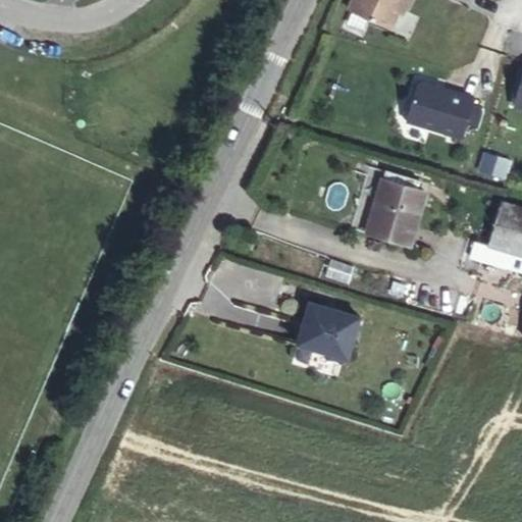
[(403,0),(353,0),(349,9),(390,29),(399,11),(403,0)]
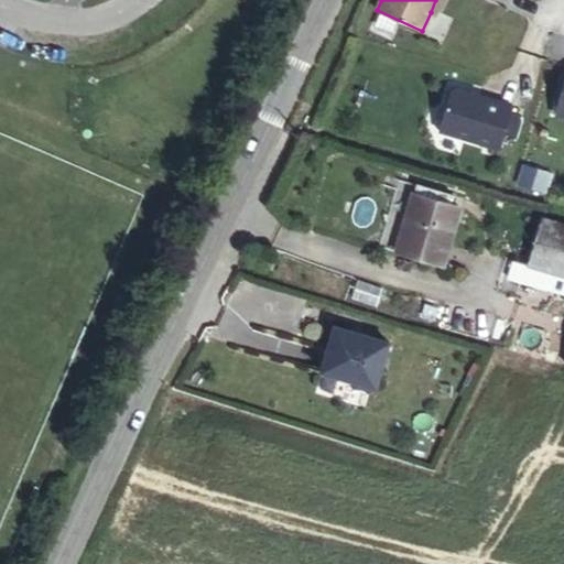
[(435,0),(431,12),(435,14),(441,0),(435,0)]
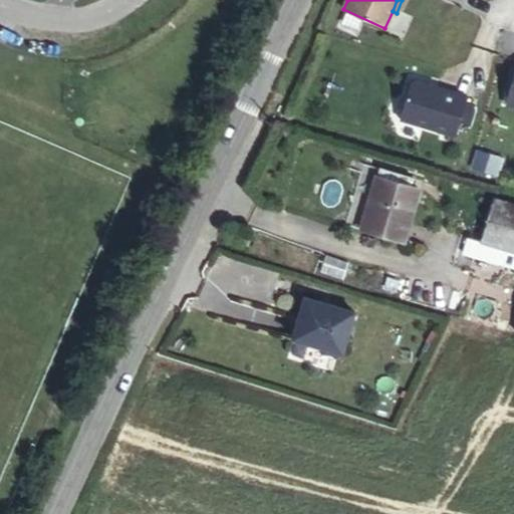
[(411,83),(400,119),(456,136),(467,96),(439,87),(438,89),(429,86),(429,84),(416,80),(411,83)]
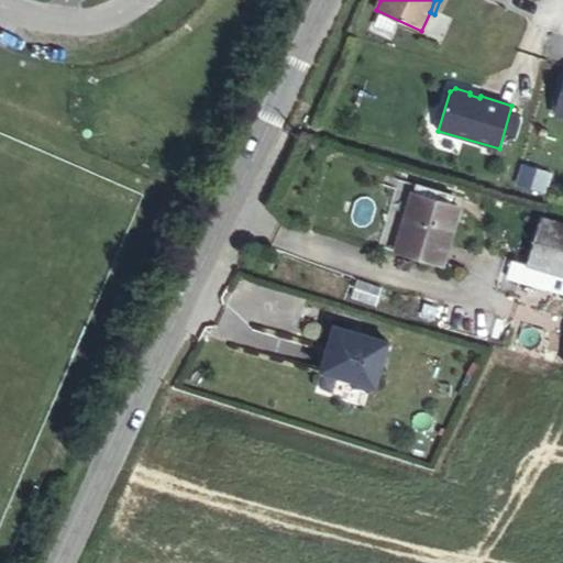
[(517,186),(545,194),(551,174),(522,166),(517,186)]
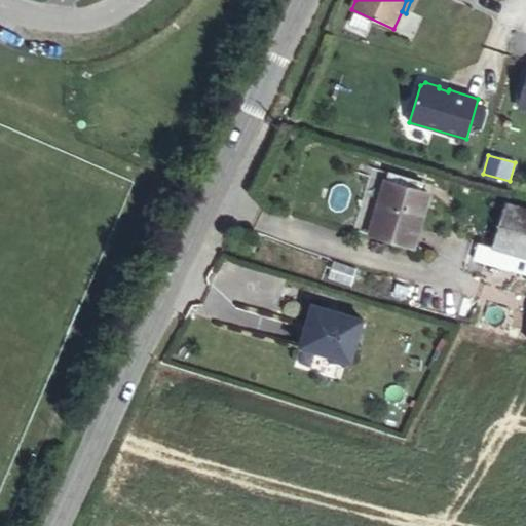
[(390,177),(370,240),(415,254),(431,199),(421,196),(424,188),(390,177)]
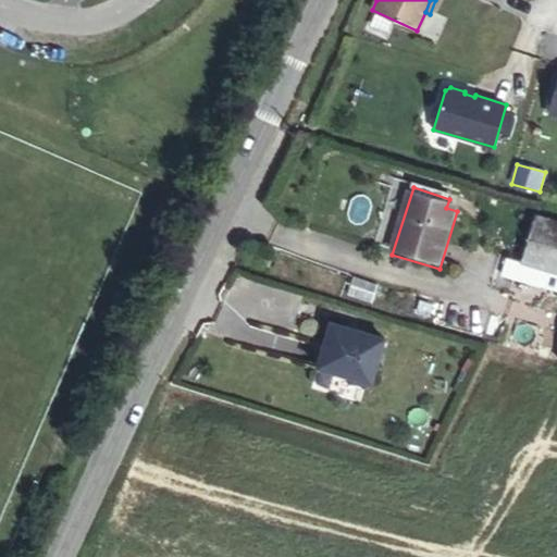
[(508,256),(503,273),(540,284),(545,267),(556,270),(556,222),(535,215),(522,260),(508,256)]
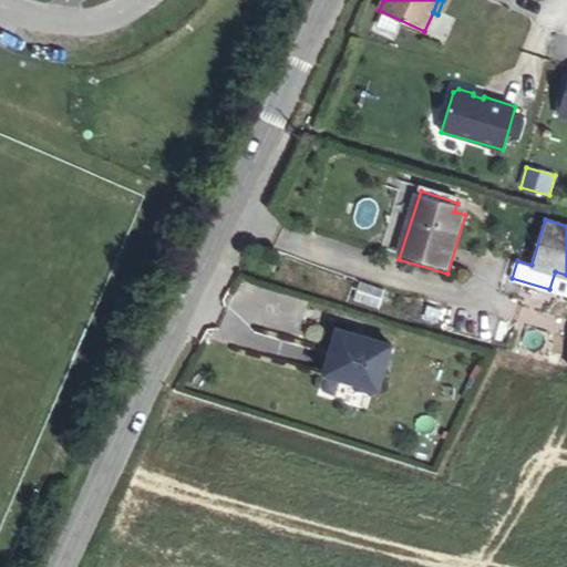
[(391,344),(337,328),(323,373),(352,381),(356,389),(371,393),(378,390),(391,344)]
